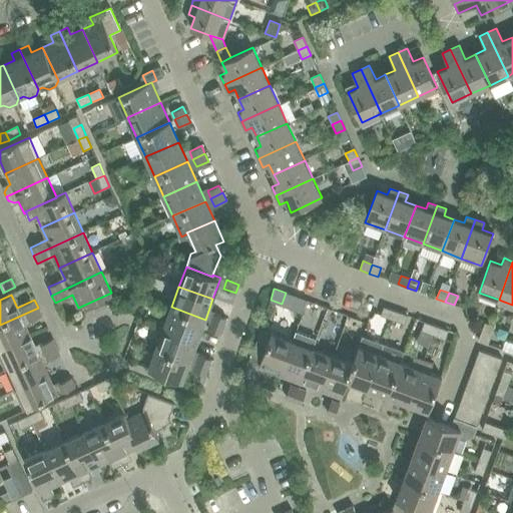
[(290,296),(286,306),(301,312),(305,301),(290,296)]
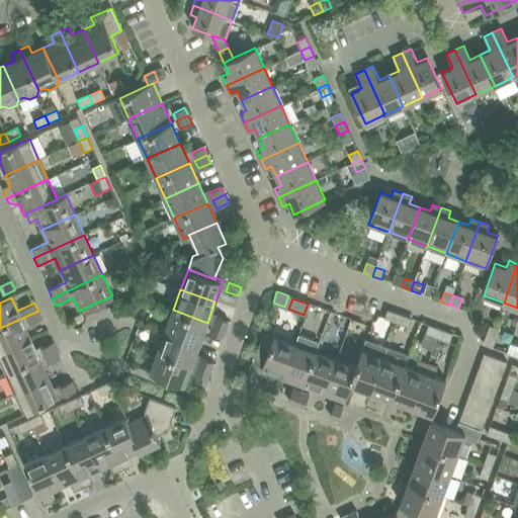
[(173,310),(165,331),(199,343),(207,323),(173,310)]
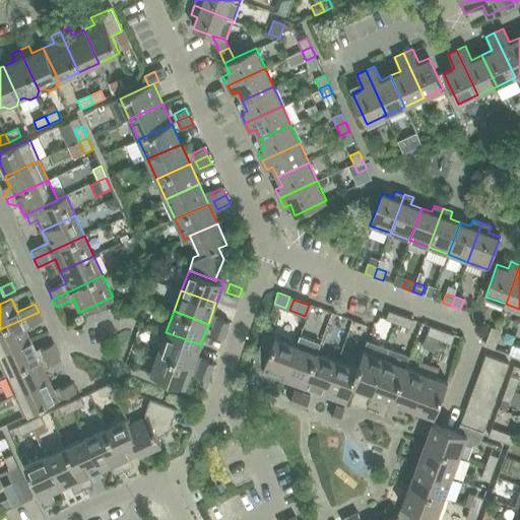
[(386,320),(398,324),(401,316),(389,311),(386,320)]
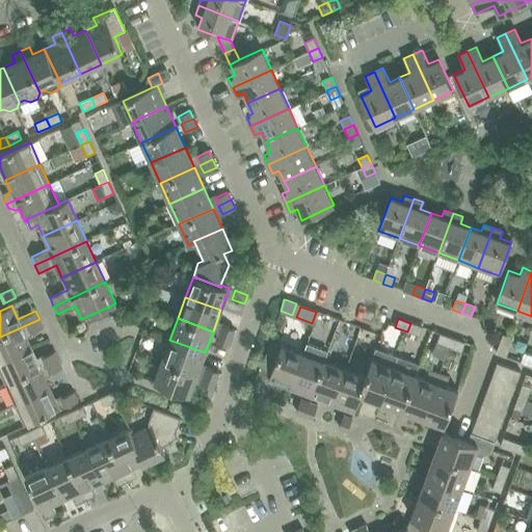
[(0,337),(0,362),(31,348),(25,336),(43,327),(40,319),(0,337)]
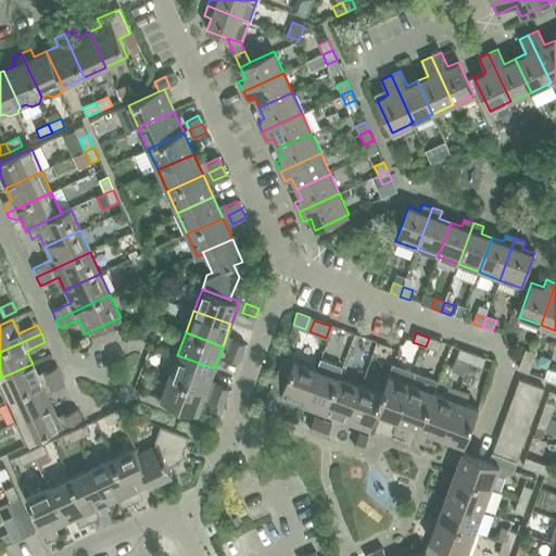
[(429,338),(426,346),(438,351),(442,342),(429,338)]
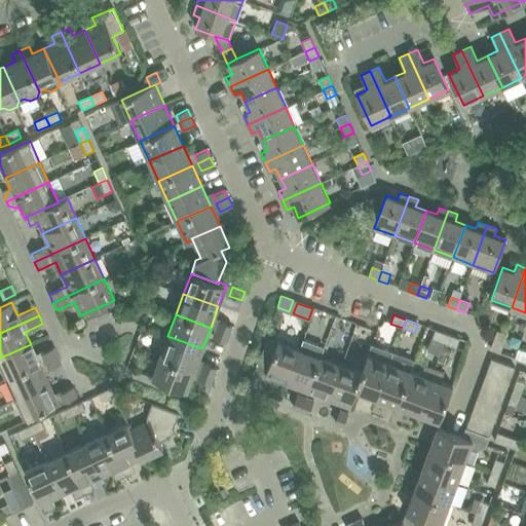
[(216,330),(228,334),(231,326),(219,322),(216,330)]
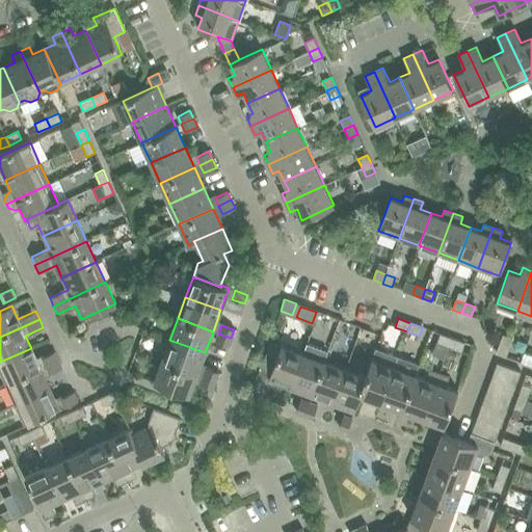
[(231,338),(218,334),(215,342),(229,347),(231,338)]
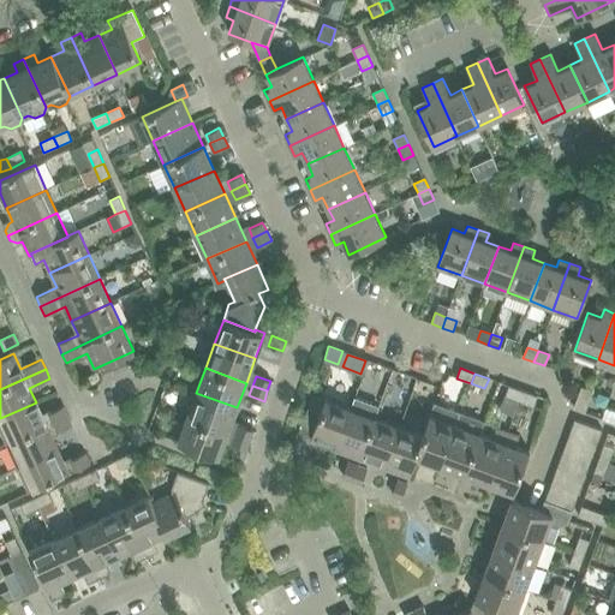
[(505,395),(519,401),(523,390),(509,386),(505,395)]
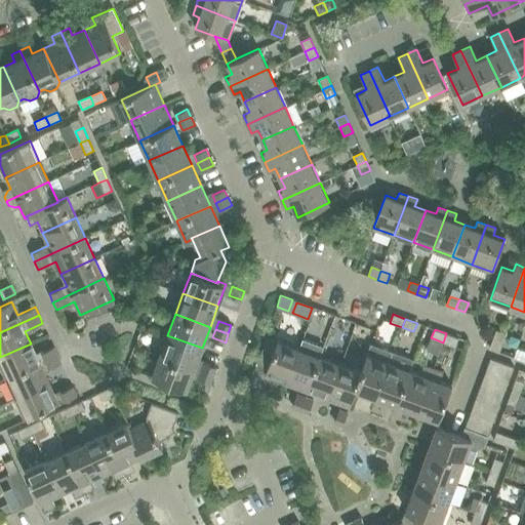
[(492,340),(501,344),(506,334),(496,330),(492,340)]
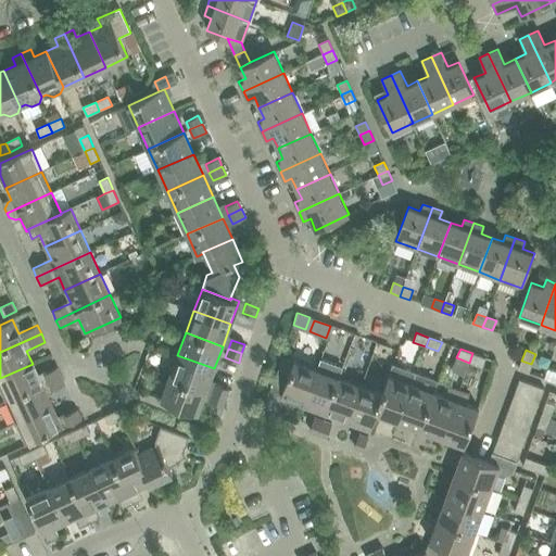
[(472,353),(469,363),(482,367),(485,358),(472,353)]
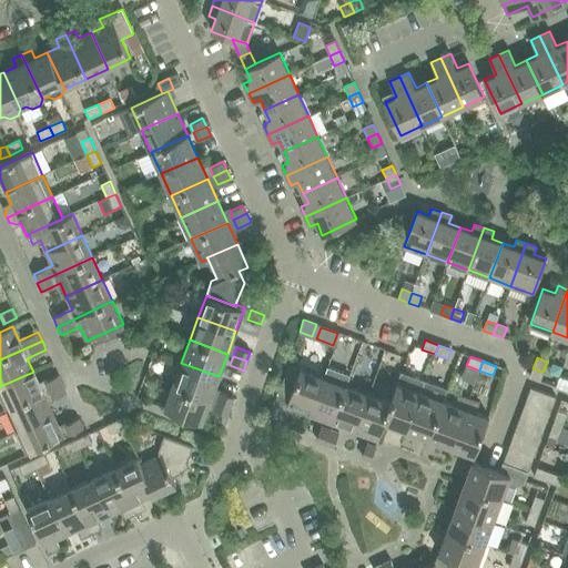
[(181,363),(173,385),(211,398),(219,376),(181,363)]
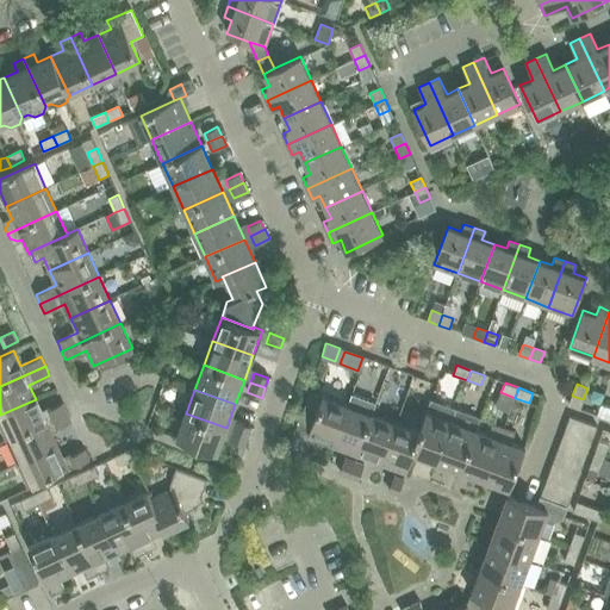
[(306,404),(317,409),(322,397),(311,392),(306,404)]
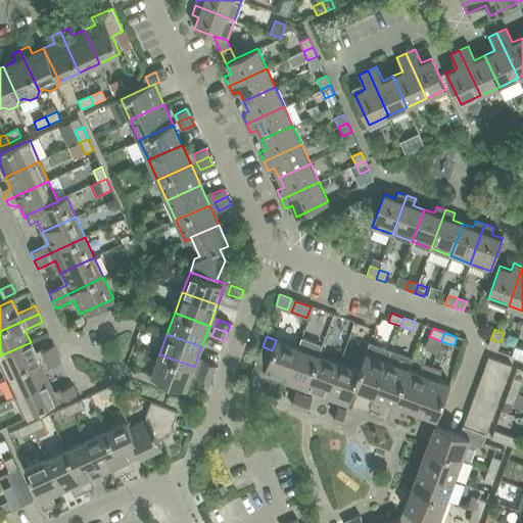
[(487,348),(496,351),(500,342),(490,339),(487,348)]
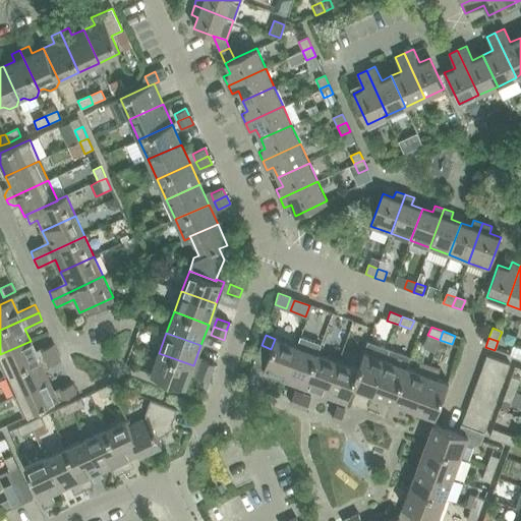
[(263,372),(284,381),(296,347),(275,339),(271,349),(263,372)]
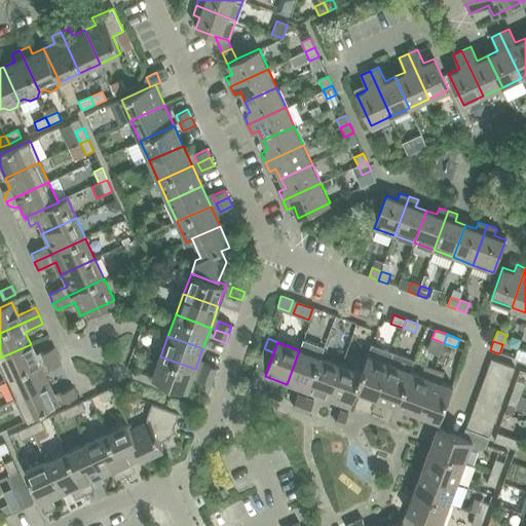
[(0,358),(0,367),(6,379),(58,357),(53,348),(36,355),(31,344),(0,358)]
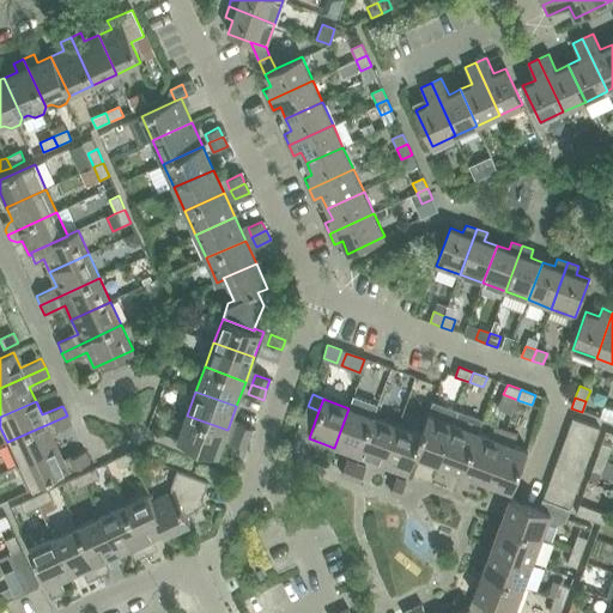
[(416,455),(438,463),(459,411),(432,402),(420,435),(422,435),(414,455),(416,455)]
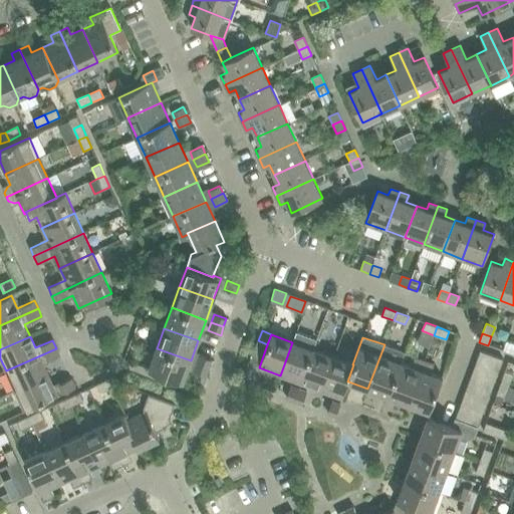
[(313,349),(292,342),(280,375),(300,383),(313,349)]
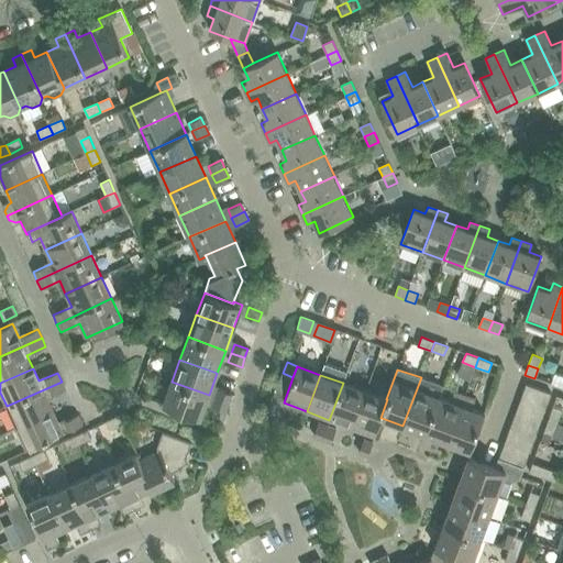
[(403,426),(426,434),(439,397),(443,386),(421,377),(403,426)]
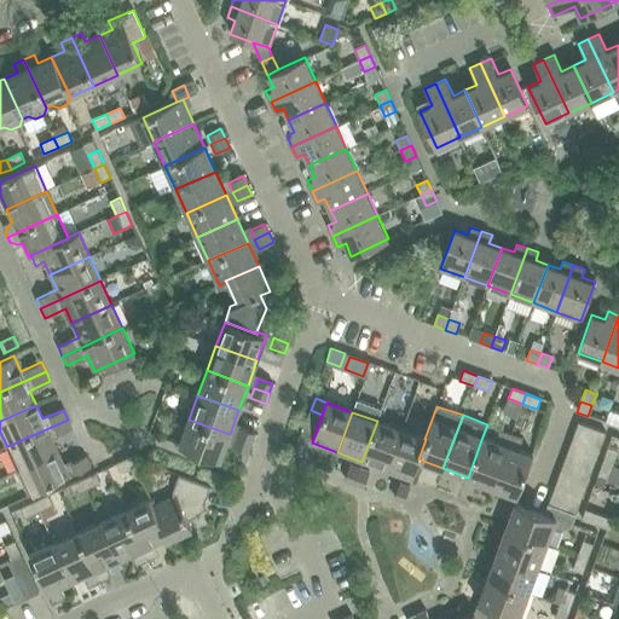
[(7,446),(18,470),(58,452),(51,438),(71,429),(68,420),(7,446)]
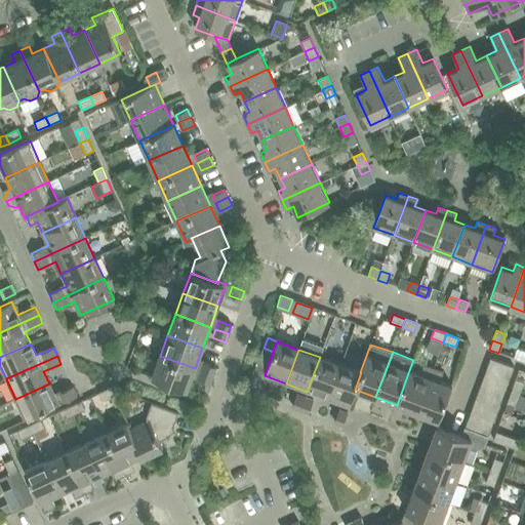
[(195,368),(160,356),(152,377),(187,391),(195,368)]
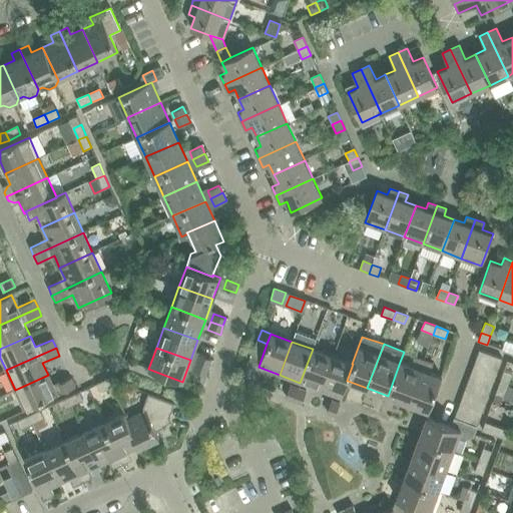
[(300,383),(321,390),(333,357),(313,349),(300,383)]
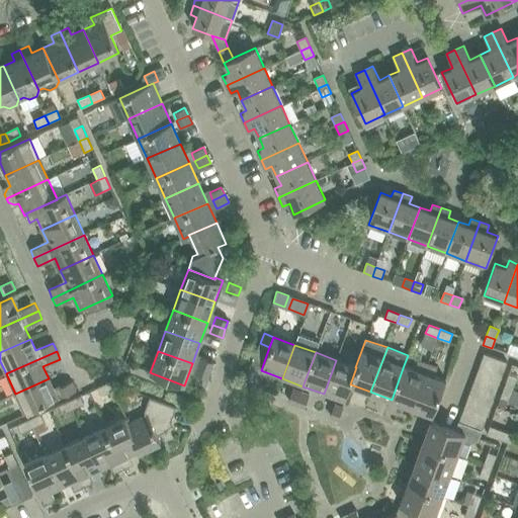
[(507,362),(484,353),(480,365),(503,373),(507,362)]
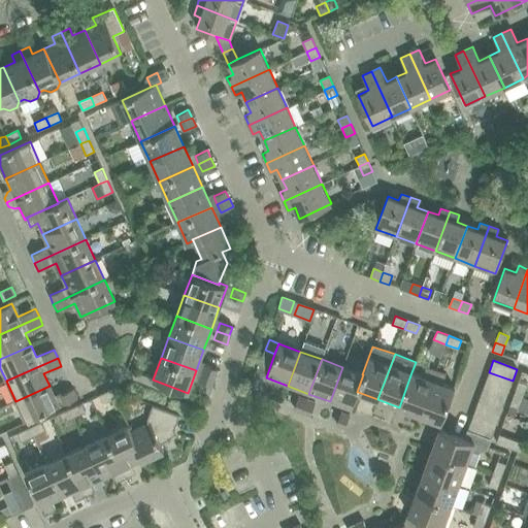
[(204,364),(201,373),(213,377),(217,369),(204,364)]
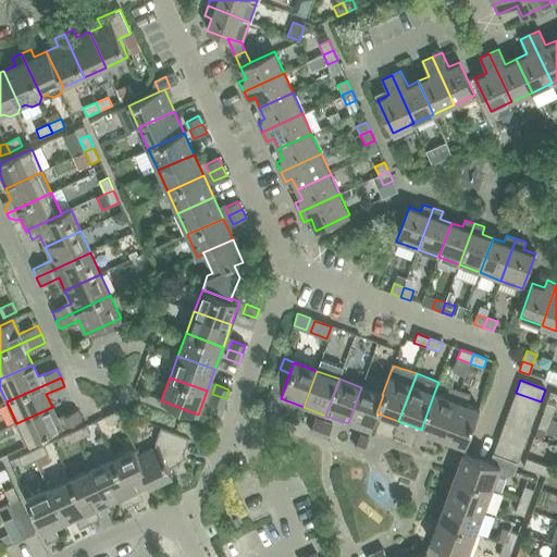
[(371,432),(378,413),(376,413),(383,395),(382,395),(361,387),(348,423),(371,432)]
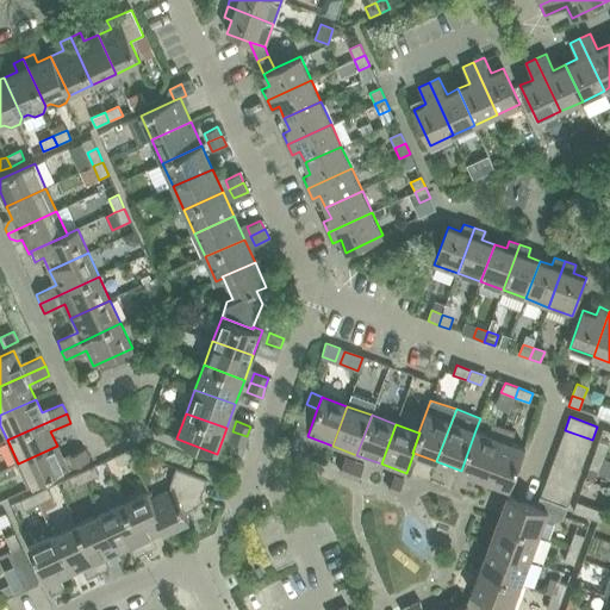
[(461,471),(485,479),(499,440),(475,430),(461,471)]
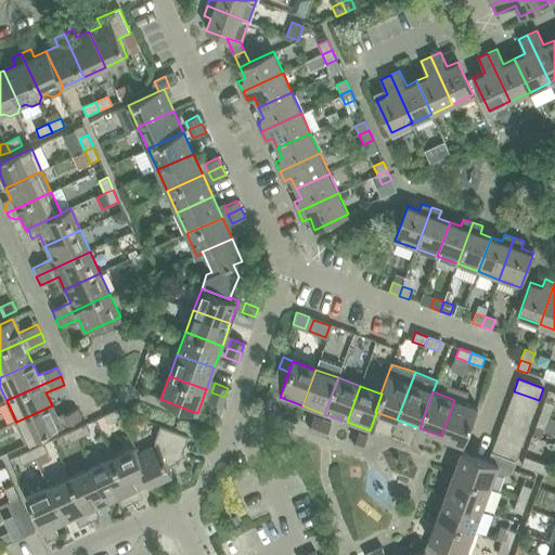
[(539,400),(514,391),(510,403),(533,412),(539,400)]
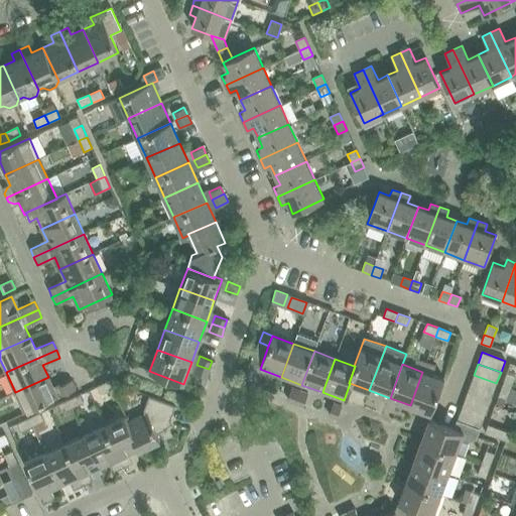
[(197,365),(194,373),(206,377),(209,369),(197,365)]
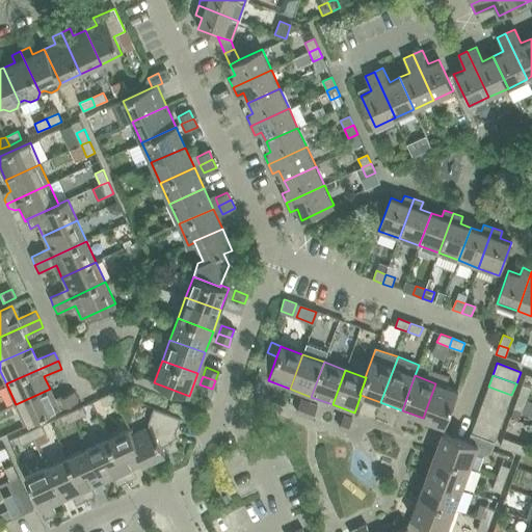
[(435,383),(423,418),(445,426),(458,391),(435,383)]
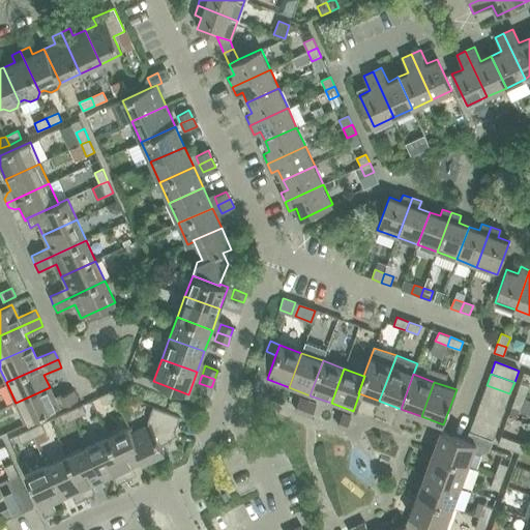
[(516,394),(525,398),(529,385),(521,382),(516,394)]
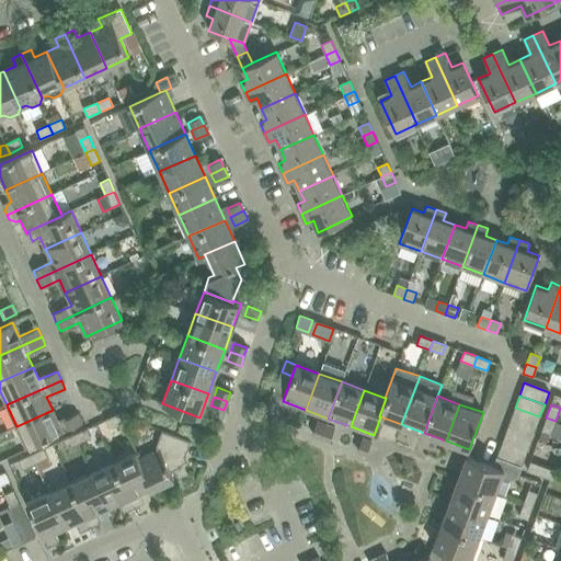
[(539,416),(515,408),(511,421),(535,430),(539,416)]
